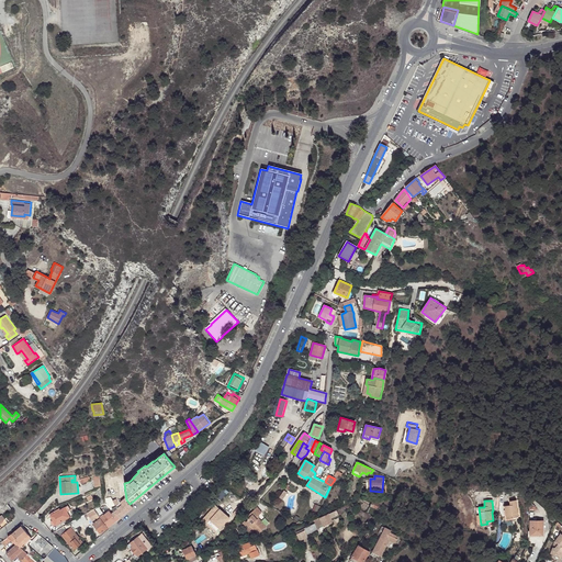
[(510,505),(505,506),(506,519),(513,518),(513,514),(518,513),(516,501),(509,501),(510,505)]
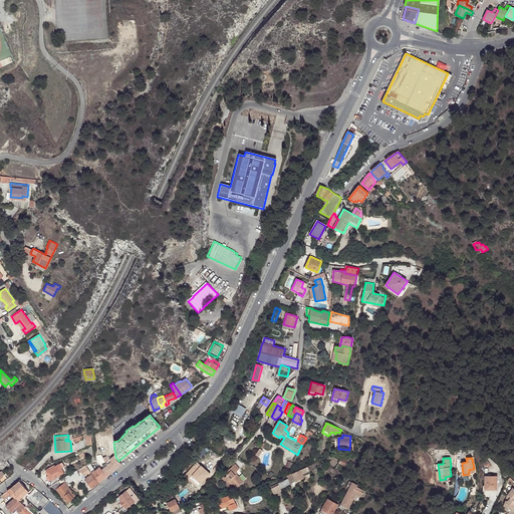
[(104,468),(109,474),(120,465),(115,459),(108,464),(106,465),(105,463),(102,465),(104,468)]
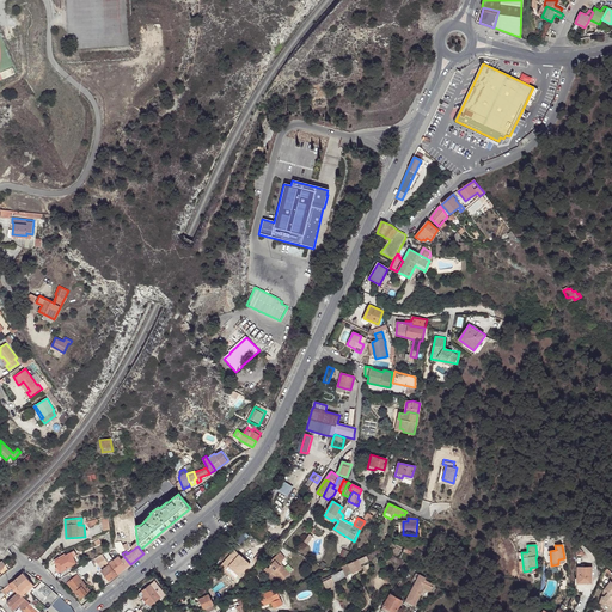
[(378,556),(375,551),(359,560),(359,558),(342,567),(343,570),(332,576),(332,577),(324,582),(328,589),(336,585),(335,582),(348,575),(347,573),(352,570),(353,574),(363,568),(361,564),(375,557),(378,556)]
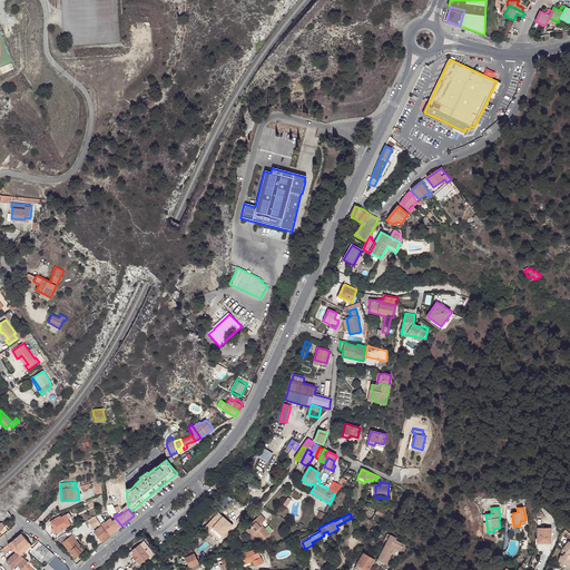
[(513,527),(512,513),(510,513),(512,530),(521,528),(520,526),(513,527)]
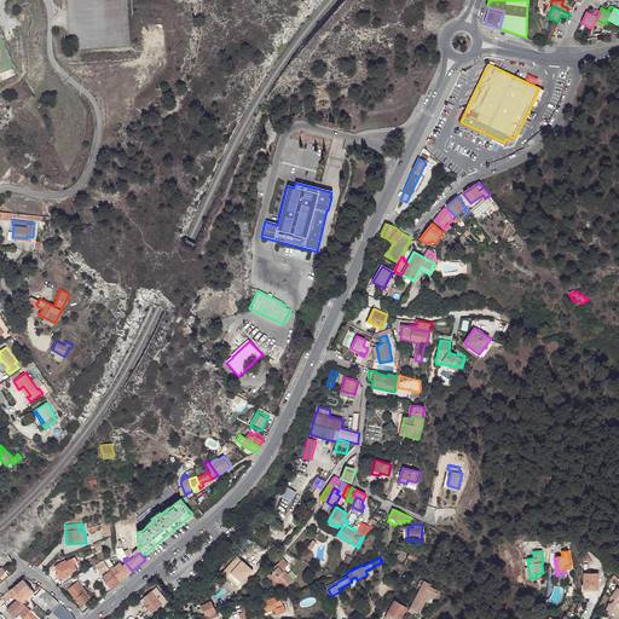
[(56,568),(58,573),(61,578),(62,578),(77,570),(76,568),(79,567),(77,563),(75,565),(74,563),(71,559),(67,562),(65,560),(63,561),(64,563),(58,566),(56,568)]
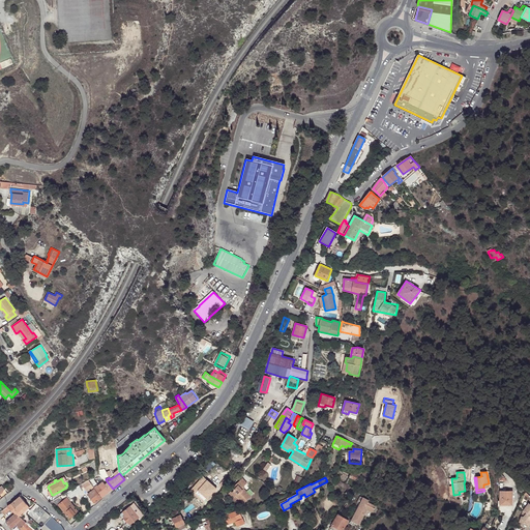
[(97,484),(92,478),(88,480),(93,488),(97,484)]
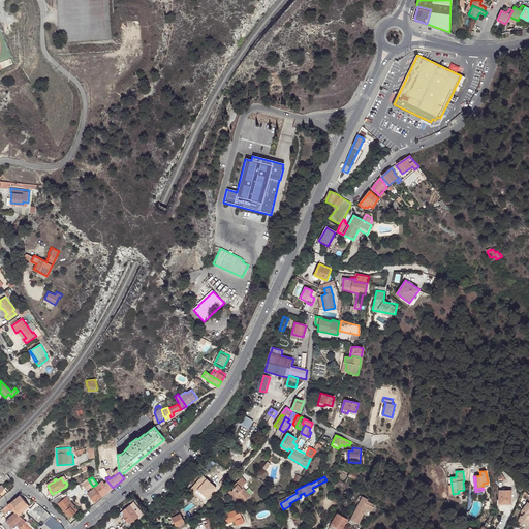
[(93,487),(88,479),(82,483),(84,487),(89,492),(88,493),(95,502),(101,496),(94,488),(93,487)]
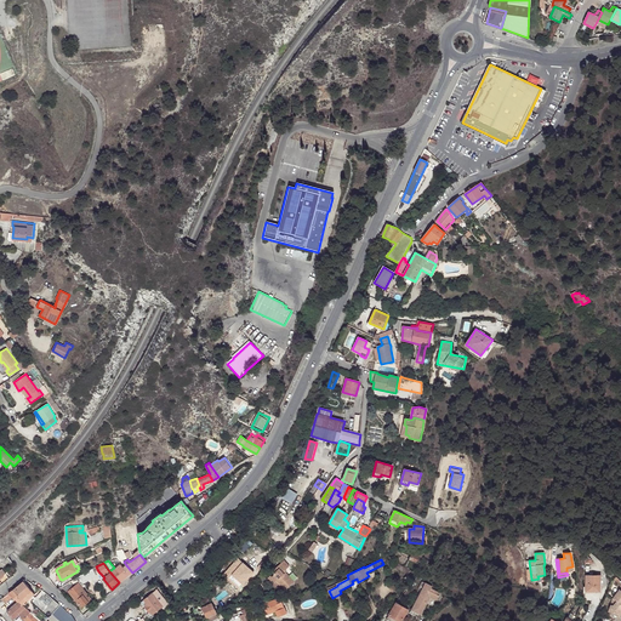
[(110,573),(119,582),(126,577),(132,573),(126,565),(124,568),(121,564),(110,573)]
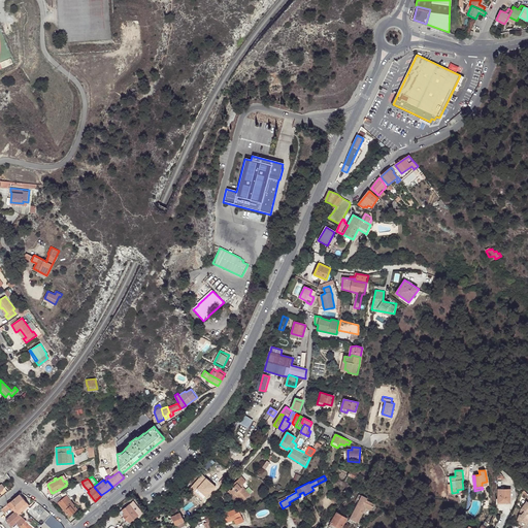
[(243,484),(238,480),(231,486),(233,488),(231,491),(230,490),(227,492),(232,497),(236,494),(239,497),(238,498),(242,502),(251,495),(243,488),(242,487),(241,488),(240,487),(242,486),(243,484)]
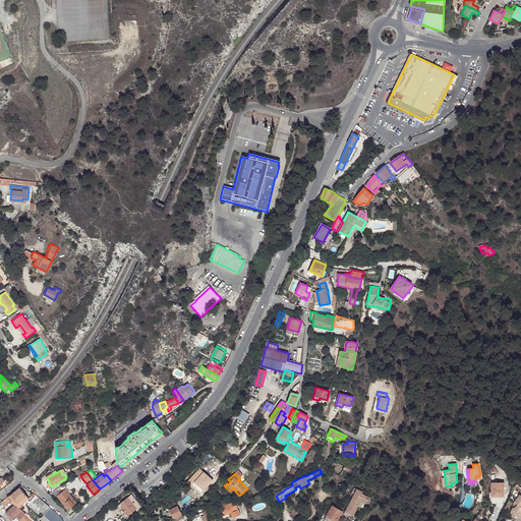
[(332,476),(342,482),(344,479),(339,476),(335,474),(333,473),(332,476)]
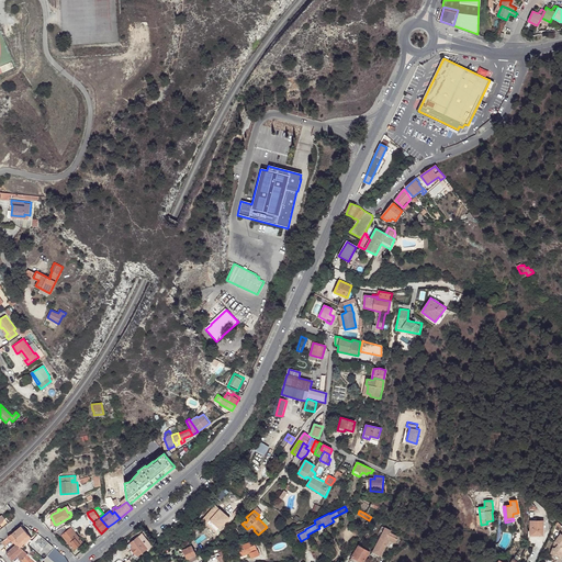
[(75,520),(77,525),(78,526),(87,521),(86,520),(86,519),(83,515),(75,520)]
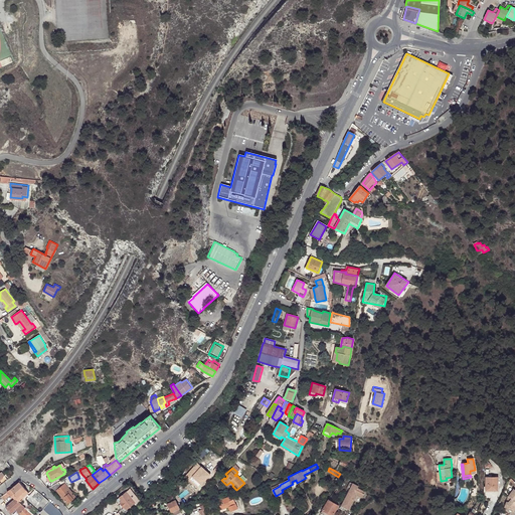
[(489,491),(491,491),(491,489),(498,489),(498,477),(486,477),(486,498),(489,498),(489,491)]
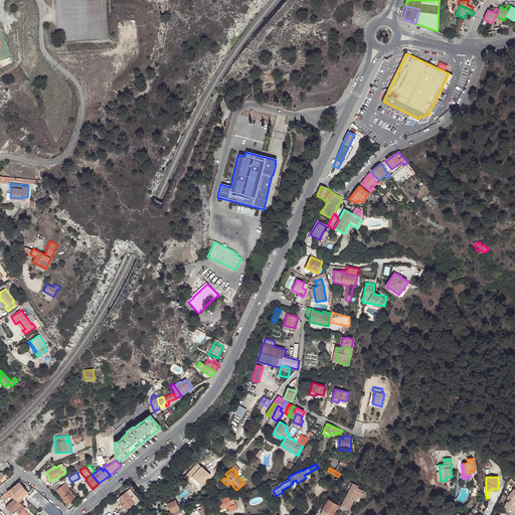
[(64,479),(51,487),(53,489),(56,492),(57,491),(67,504),(75,497),(68,488),(70,487),(67,483),(64,479)]
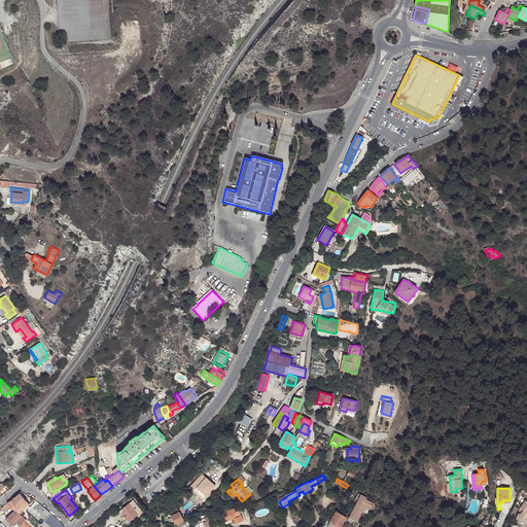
[(7,503),(10,506),(15,511),(16,511),(19,508),(27,501),(20,493),(7,503)]
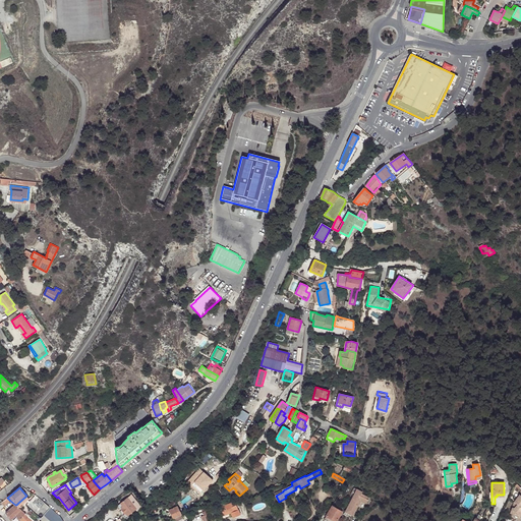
[(362,493),(354,488),(351,495),(354,496),(346,512),(353,516),(361,501),(366,504),(368,500),(366,499),(367,498),(361,495),(362,493)]
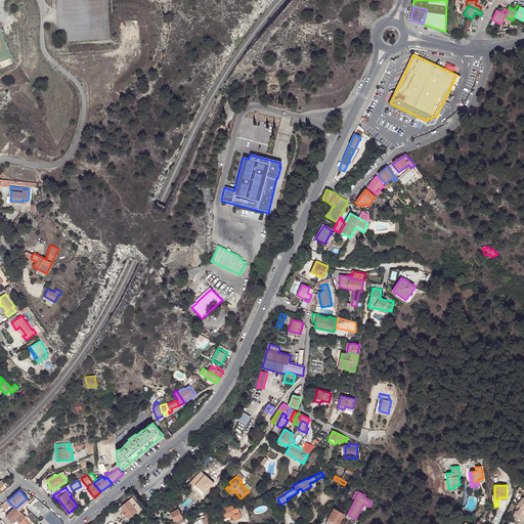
[(132,497),(122,507),(123,510),(122,511),(123,512),(122,512),(123,513),(126,517),(127,517),(129,519),(137,512),(138,514),(142,511),(132,497)]
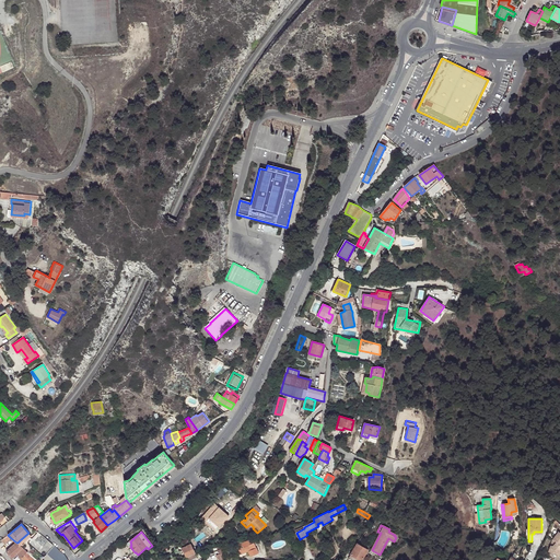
[(20,540),(18,543),(20,546),(32,536),(28,533),(20,540)]
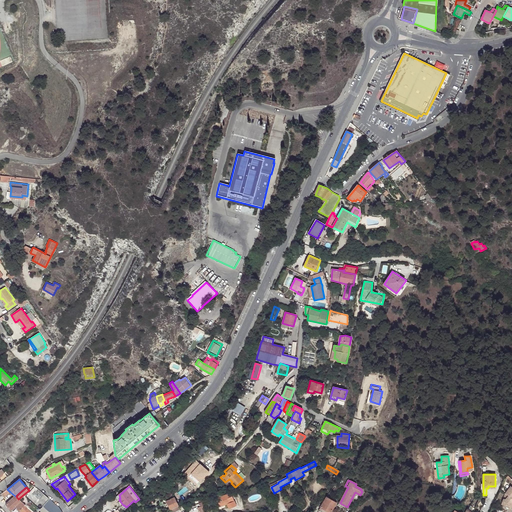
[(253,489),(245,492),(245,497),(254,495),(264,492),(262,487),(253,489)]
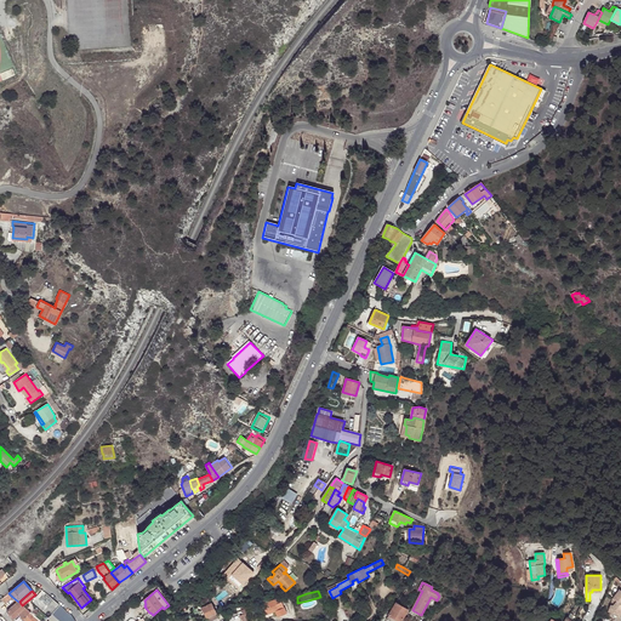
[(40,620),(45,620),(52,613),(60,605),(53,599),(47,607),(35,596),(26,608),(40,620)]
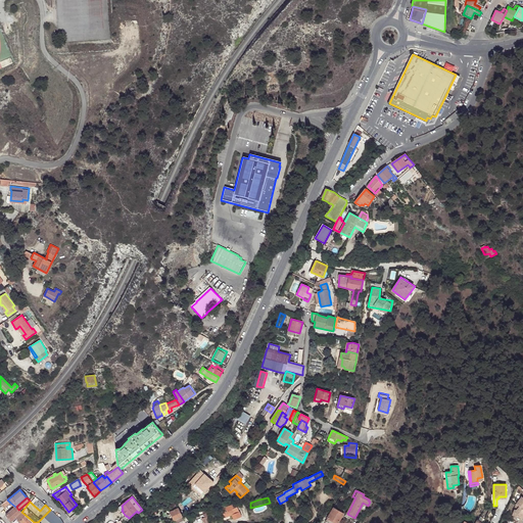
[(222,507),(222,506),(218,507),(221,515),(224,514),(226,518),(232,515),(234,520),(241,516),(238,508),(237,505),(236,504),(228,507),(227,505),(225,506),(222,507)]
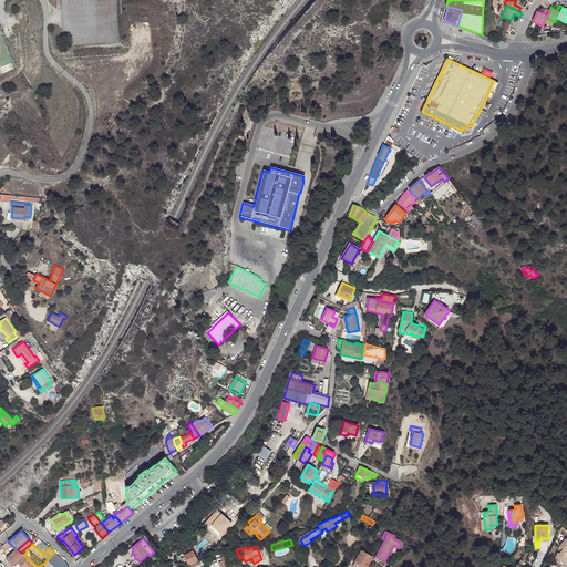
[(566,553),(558,547),(554,559),(566,564),(566,553)]
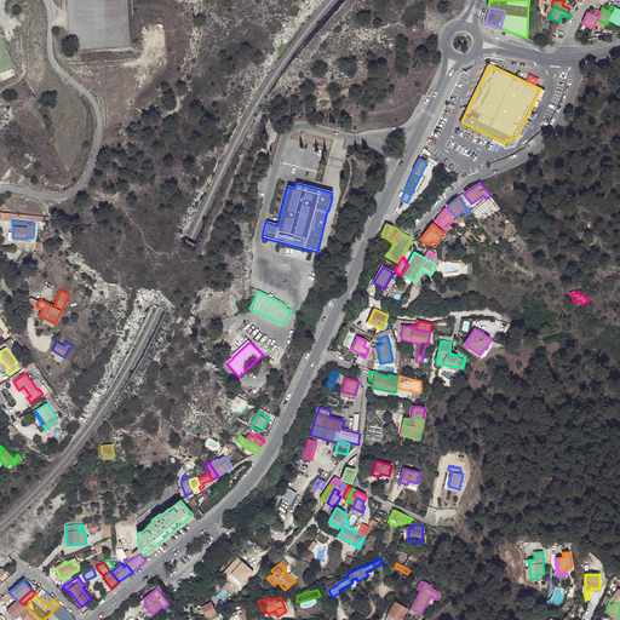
[(19,601),(18,601),(7,610),(13,618),(19,613),(26,619),(24,619),(40,619),(26,607),(22,604),(19,601)]
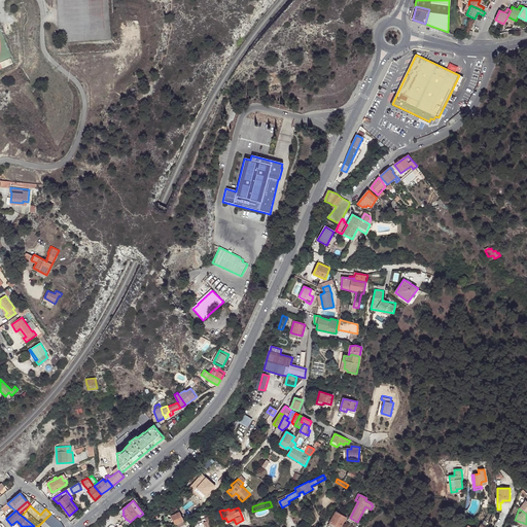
[(172,516),(176,525),(184,521),(180,512),(172,516)]
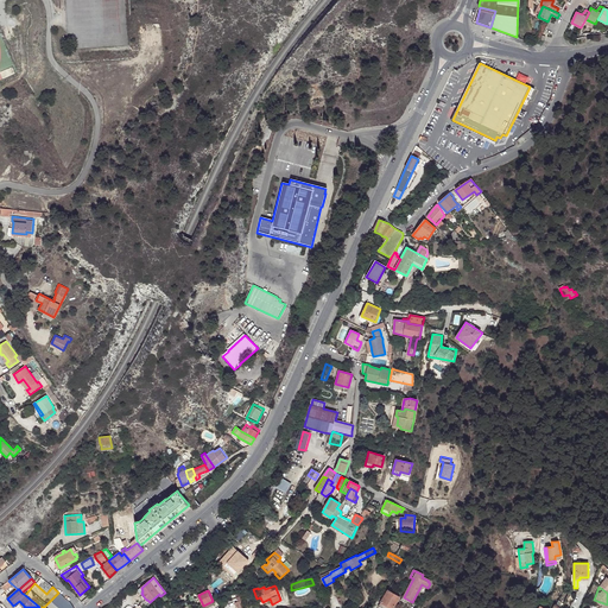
[(381,602),(392,607),(393,607),(400,597),(388,590),(381,602)]
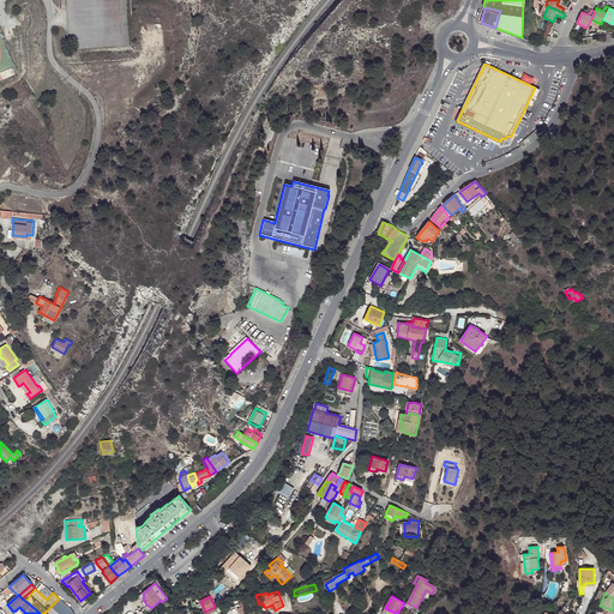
[(62,609),(67,605),(59,599),(52,606),(59,613),(59,611),(61,608),(62,609)]
